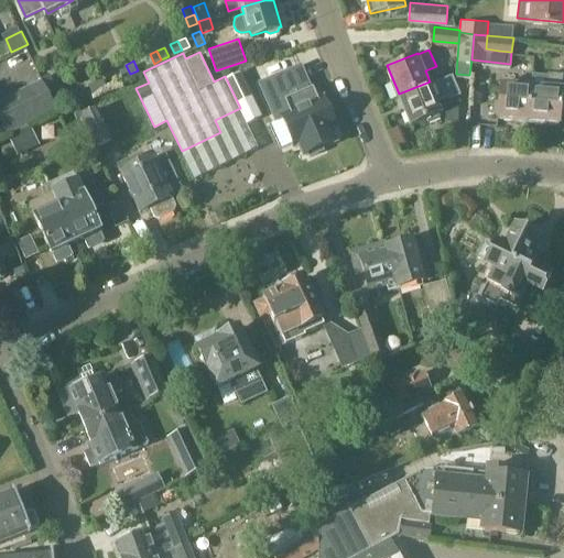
[(123,78),(130,74),(126,65),(119,68),(123,78)]
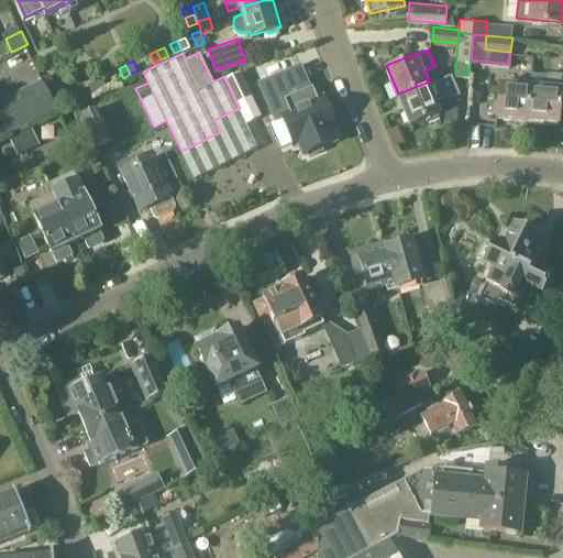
[(298,66),(258,85),(276,122),(283,119),(296,144),(300,142),(306,153),(309,152),(310,154),(324,148),(323,144),(335,139),(331,128),(335,126),(322,97),(318,99),(309,81),(307,83),(298,66)]
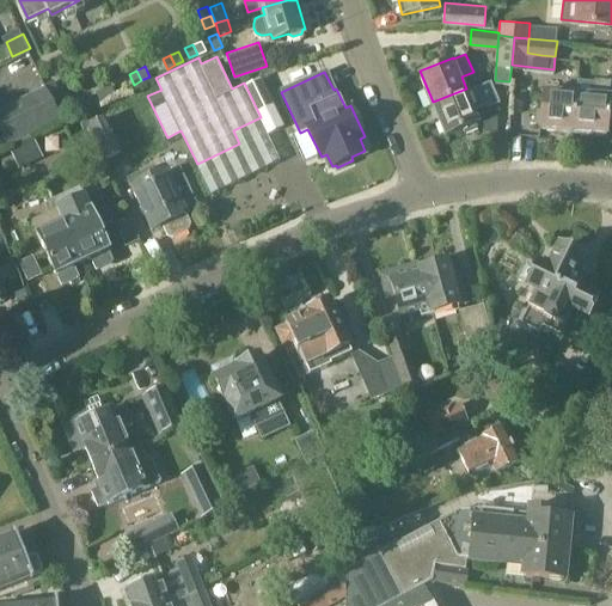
[(594,91),(576,90),(573,128),(609,130),(611,93),(610,92),(611,77),(595,75),(594,91)]
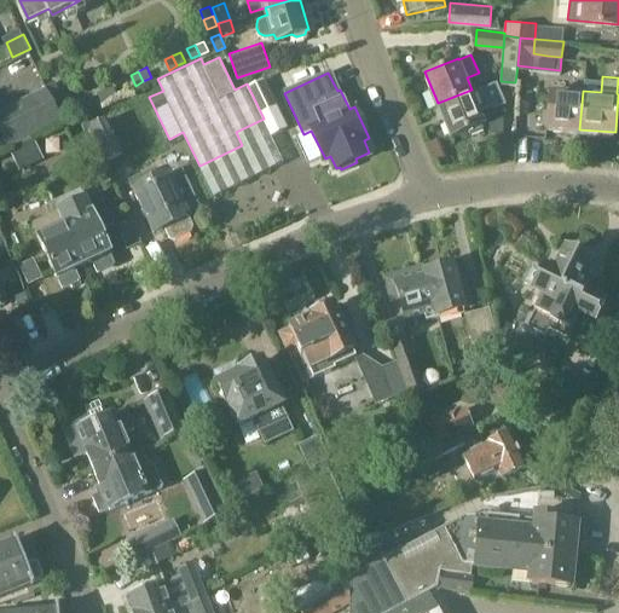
[(50,91),(59,87),(55,77),(45,81),(50,91)]
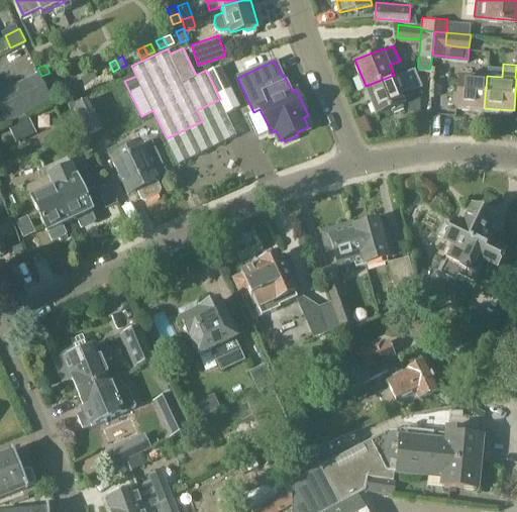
[(394,75),(366,87),(376,112),(404,101),(400,91),(421,82),(415,67),(394,76),(394,75)]
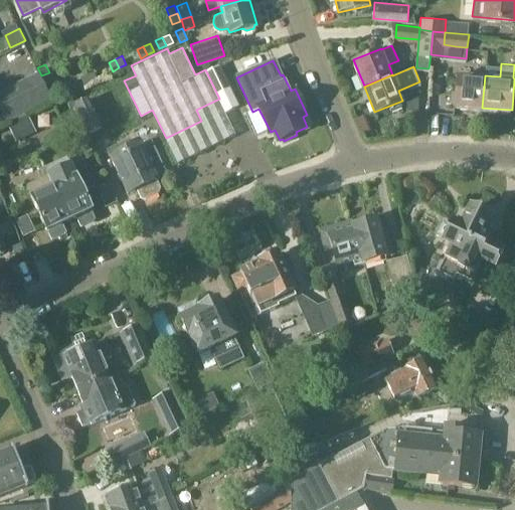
[(87,71),(91,80),(97,77),(93,68),(87,71)]
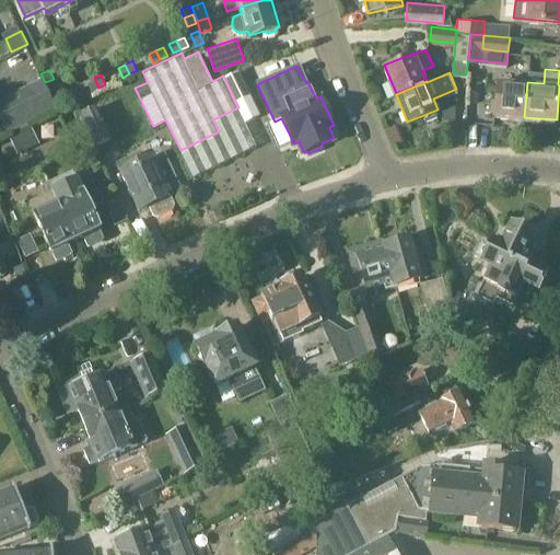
[(22,87),(34,111),(53,102),(41,78),(22,87)]
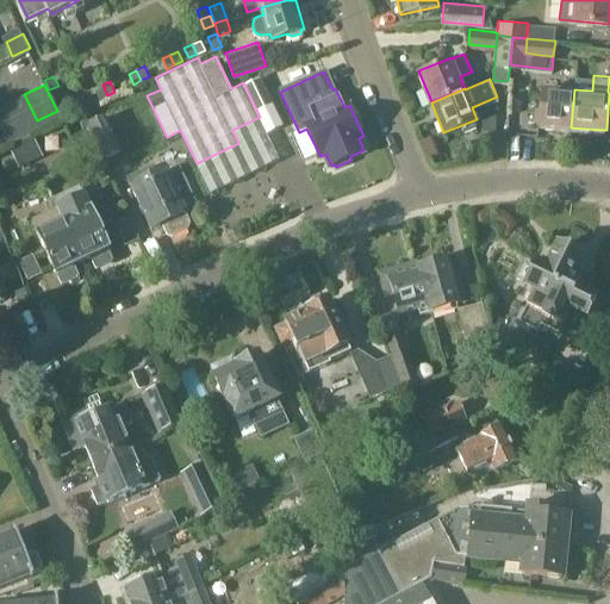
[(107,95),(103,85),(95,88),(100,99),(107,95)]
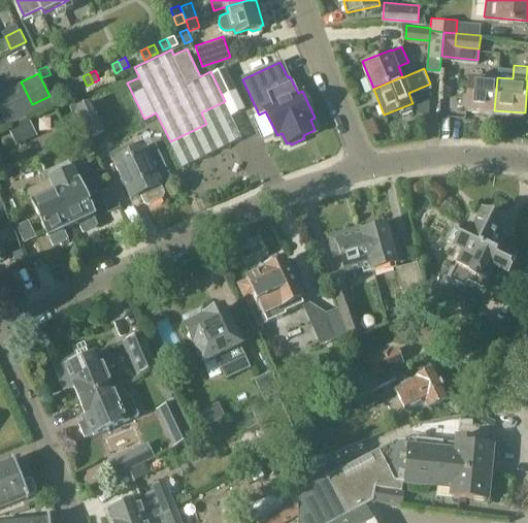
[(51,74),(42,77),(46,86),(54,83),(51,74)]
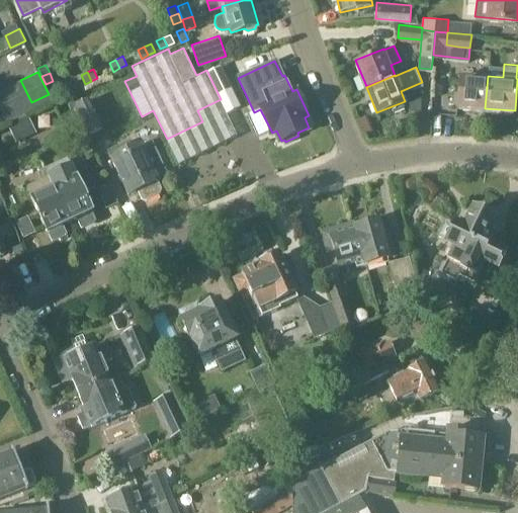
[(457,106),(485,108),(488,76),(460,74),(457,106)]
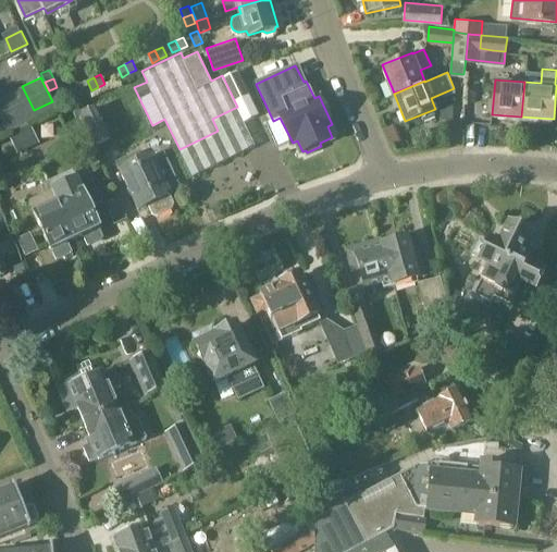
[(81,84),(74,87),(77,96),(85,93),(81,84)]
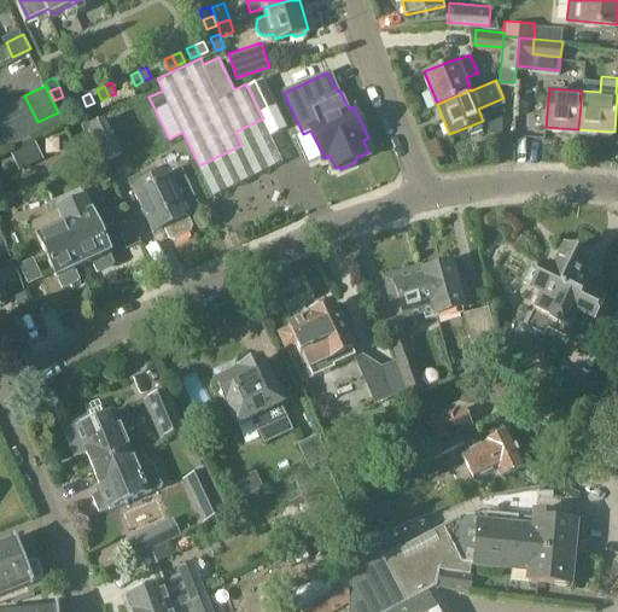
[(4,106),(17,133),(38,122),(24,95),(4,106)]
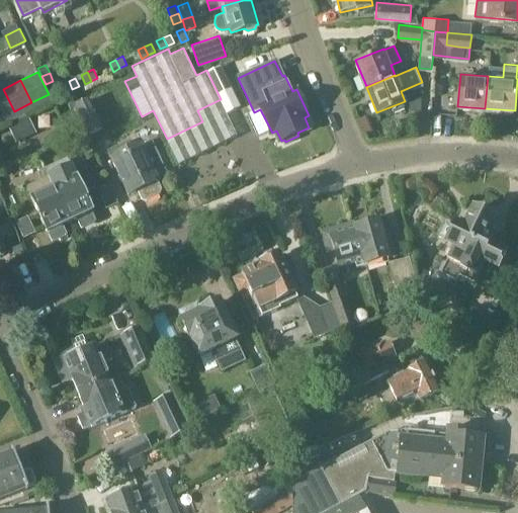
[(66,92),(72,89),(69,81),(62,84),(66,92)]
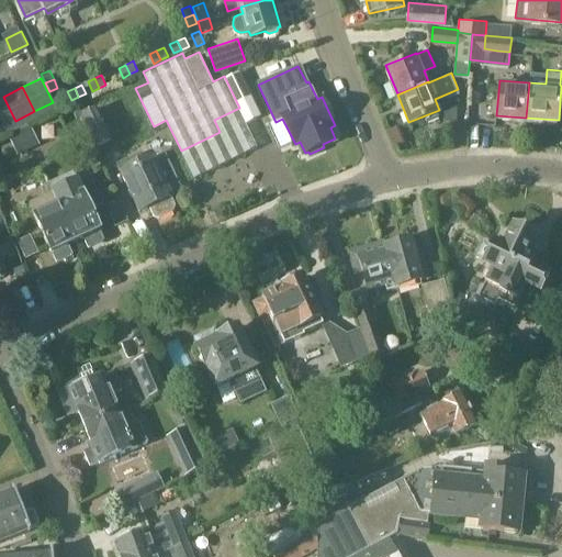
[(60,93),(52,98),(56,108),(65,103),(60,93)]
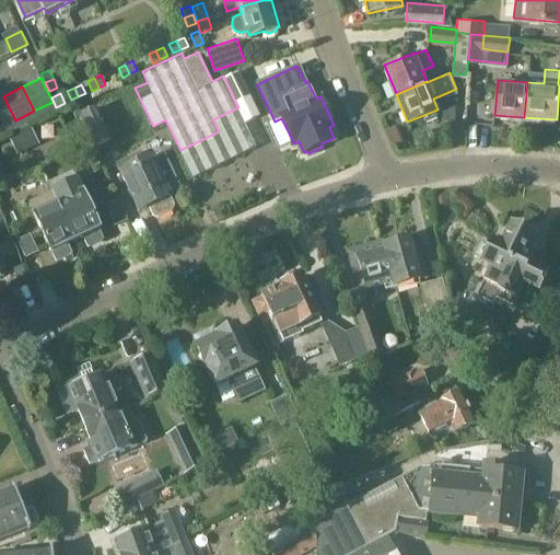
[(0,127),(15,120),(3,96),(0,96),(0,127)]
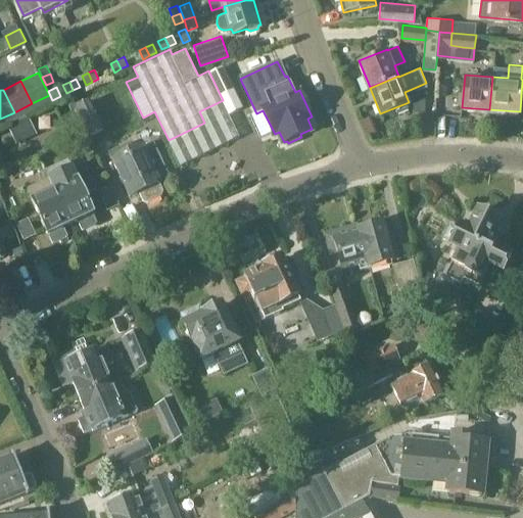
[(91,97),(75,104),(88,135),(104,127),(91,97)]
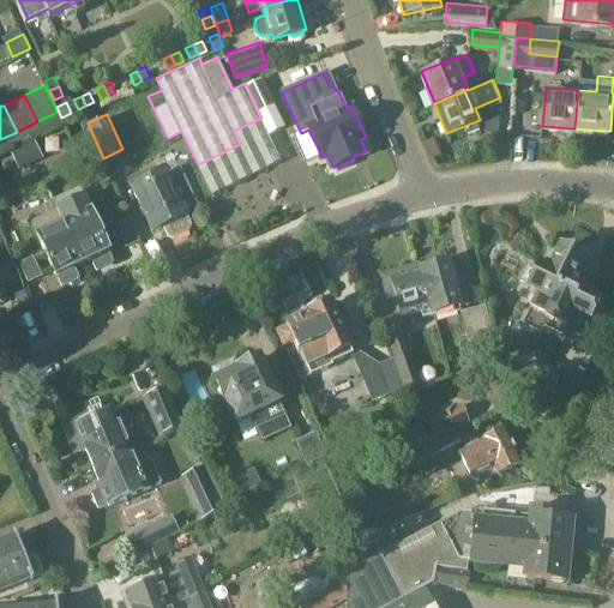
[(32,133),(8,145),(19,167),(43,154),(32,133)]
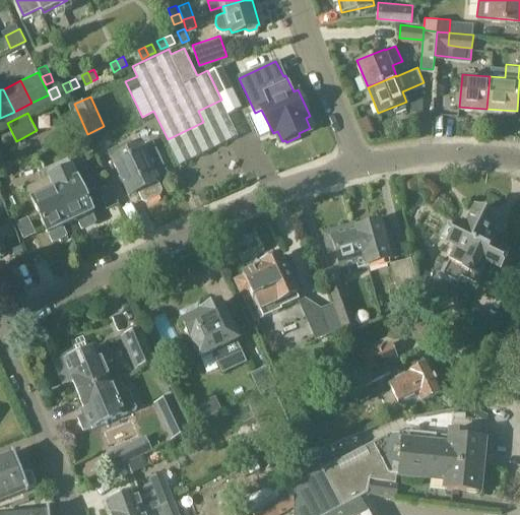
[(159,178),(157,174),(167,170),(152,140),(143,144),(142,141),(132,145),(128,137),(108,146),(130,192),(139,188),(143,196),(147,197),(160,191),(161,187),(158,179),(159,178)]
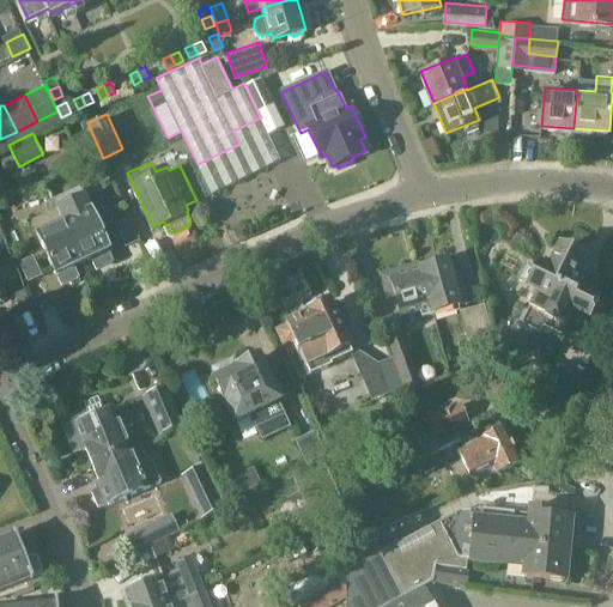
[(97,188),(58,206),(83,259),(92,255),(97,265),(114,258),(98,225),(111,219),(97,188)]
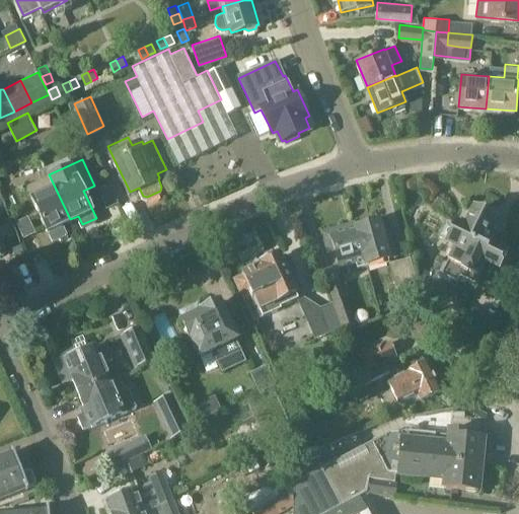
[(63,223),(70,219),(49,174),(27,184),(53,237),(66,231),(63,223)]
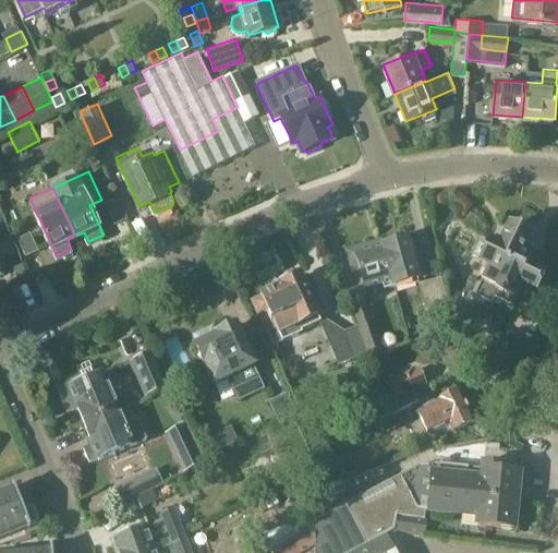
[(481,238),(474,252),(483,256),(485,262),(488,264),(480,281),(477,280),(471,293),(484,300),(485,298),(492,301),(495,295),(510,302),(521,280),(534,287),(544,268),(525,259),(532,247),(525,243),(531,233),(525,231),(530,224),(517,218),(513,226),(509,223),(499,242),(496,240),(489,242),(481,238)]
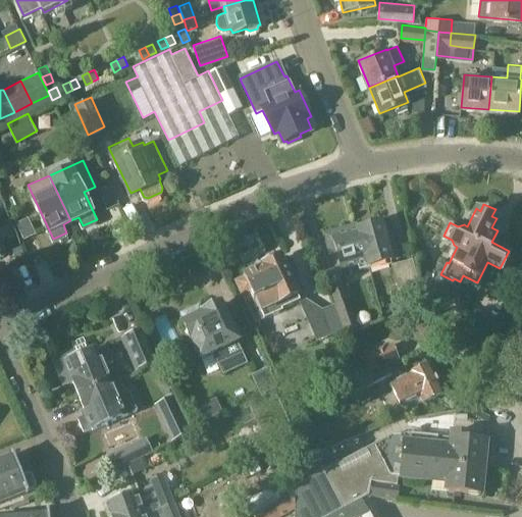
[(29,215),(16,220),(23,237),(36,231),(29,215)]
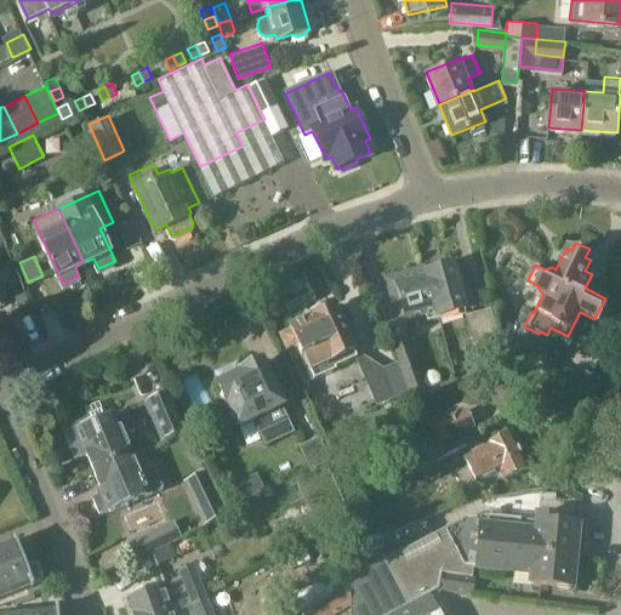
[(454,262),(427,269),(440,314),(466,307),(476,305),(468,277),(459,279),(454,262)]
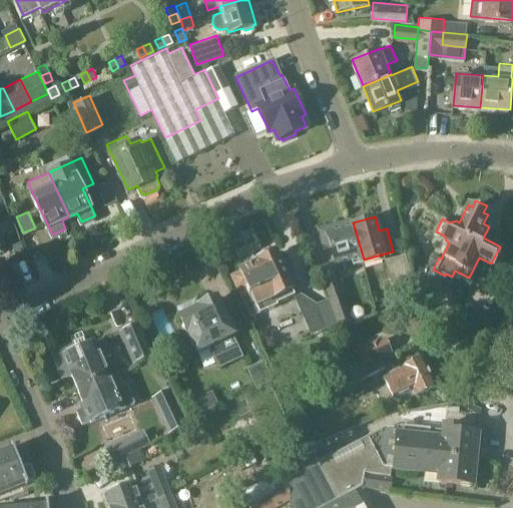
[(353,263),(364,260),(353,222),(352,217),(319,226),(324,246),(326,246),(328,254),(333,251),(336,262),(352,257),(353,263)]
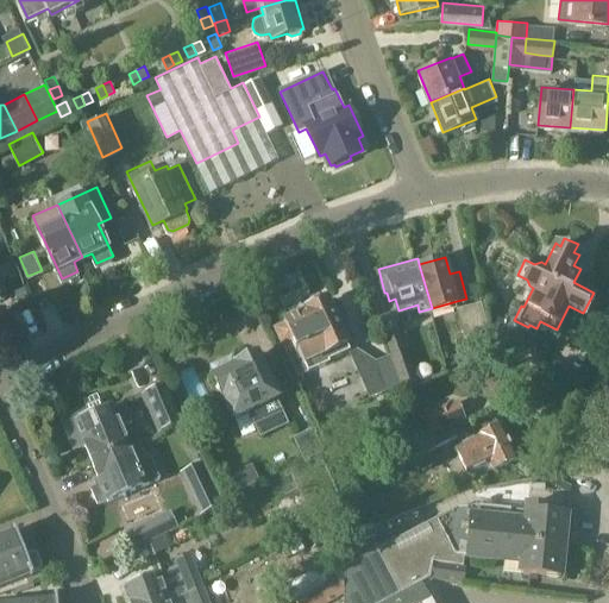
[(343,315),(345,309),(340,300),(334,297),(330,301),(328,297),(307,308),(307,309),(275,325),(297,375),(330,359),(330,357),(351,347),(337,318),(343,315)]
